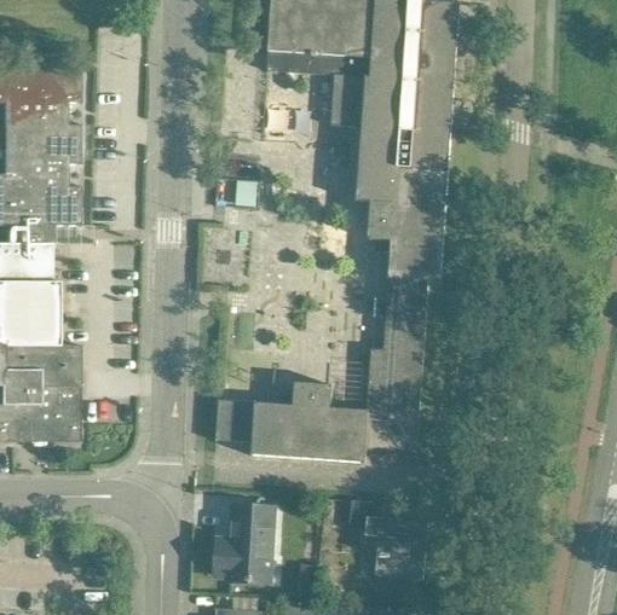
[(457,4),(459,4),(459,1),(440,0),(408,0),(405,18),(398,18),(395,79),(334,74),(330,122),(329,122),(329,123),(361,126),(355,198),(355,199),(369,201),(365,238),(380,238),(379,250),(387,250),(385,300),(373,300),(373,312),(384,312),(381,348),(369,347),(369,349),(370,349),(367,411),(341,410),(341,411),(328,410),(330,383),(293,381),(292,394),(281,394),(280,402),(255,401),(255,400),(254,400),(253,401),(218,399),(218,398),(217,398),(214,439),(215,439),(251,441),(249,454),(252,454),(252,453),(361,460),(361,462),(362,462),(363,447),(415,452),(415,450),(426,279),(439,280),(439,279),(447,169),(448,169),(448,168),(447,167),(457,4)]
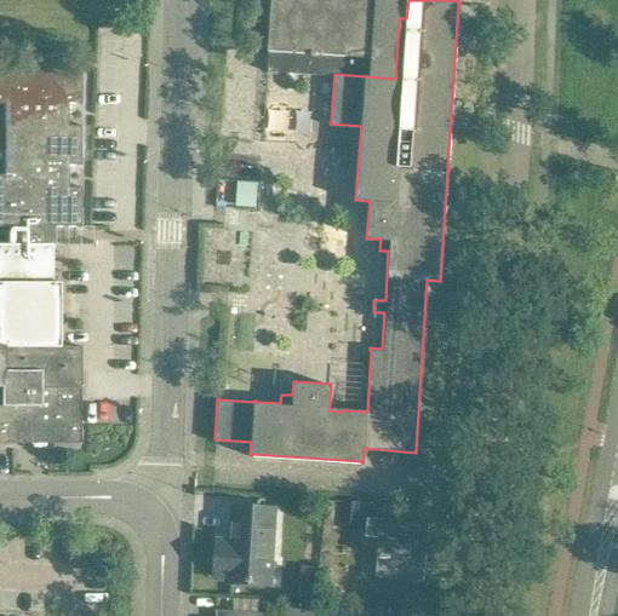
[(406,18),(408,0),(269,0),(265,69),(335,74),(395,79),(399,18),(406,18)]
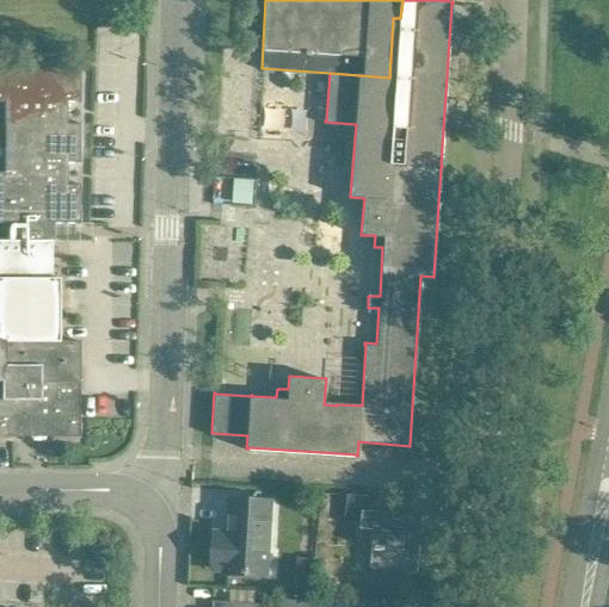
[(78,162),(78,121),(66,121),(66,100),(79,100),(79,61),(40,61),(40,74),(17,74),(17,61),(0,60),(0,100),(2,100),(2,171),(0,169),(0,221),(4,221),(4,239),(0,237),(0,339),(1,339),(57,339),(57,278),(49,278),(49,239),(40,239),(40,222),(78,222),(78,183),(65,183),(65,162),(78,162)]
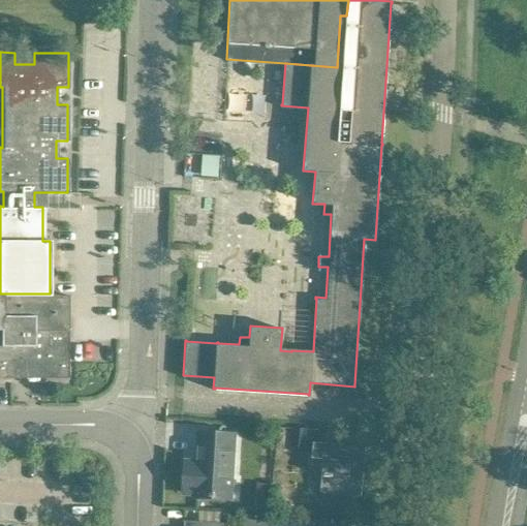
[(203,160),(220,160),(221,138),(203,137),(203,160)]
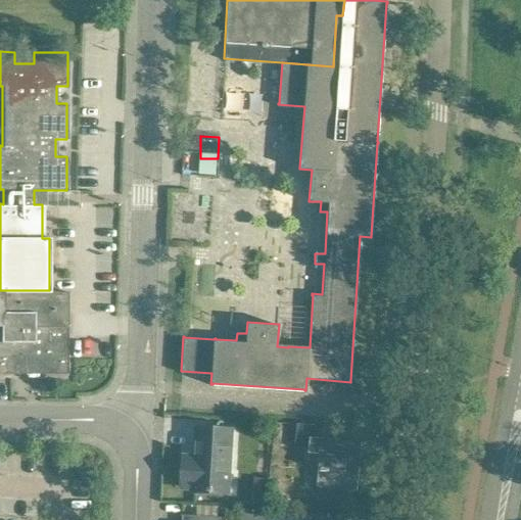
[(0,372),(1,372),(65,372),(66,290),(49,290),(1,290),(0,290),(0,372)]
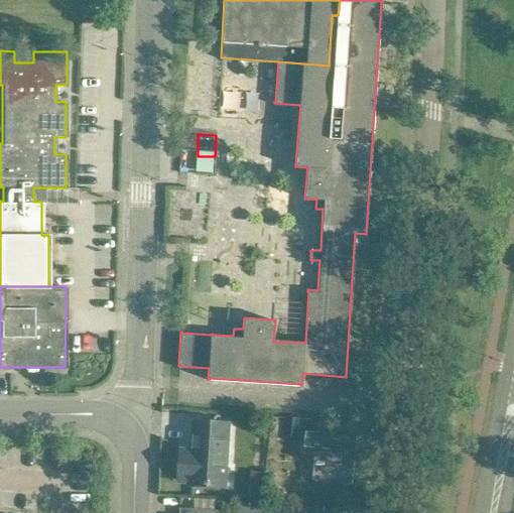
[(180,450),(178,478),(190,479),(190,483),(223,485),(226,422),(194,420),(191,451),(180,450)]
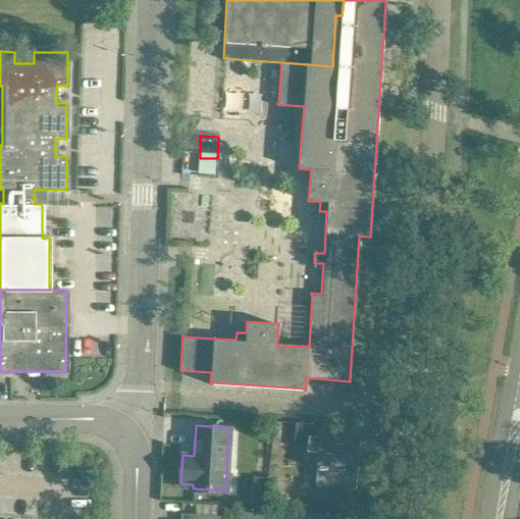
[(317,453),(314,484),(354,488),(356,465),(353,465),(354,457),(357,457),(359,442),(307,436),(306,452),(317,453)]
